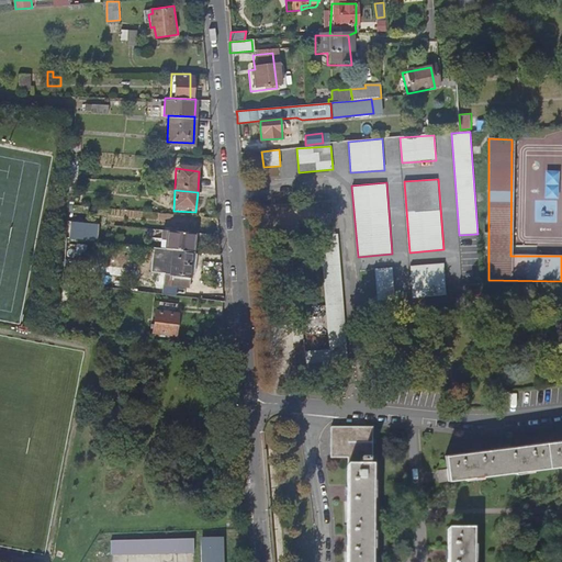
[(97,222),(69,218),(68,236),(96,239),(97,222)]
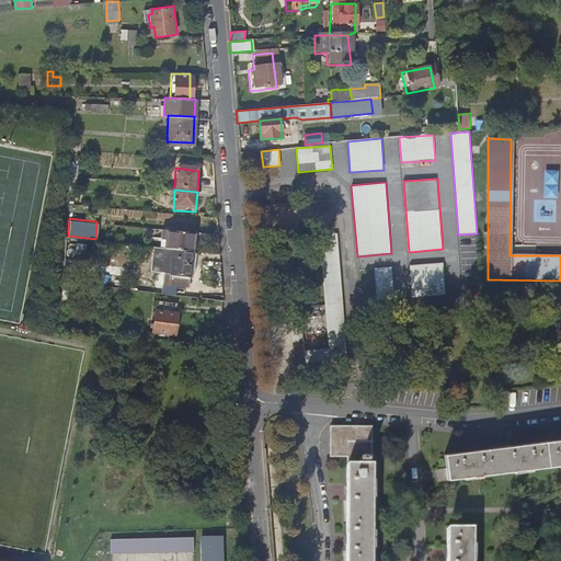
[(194,236),(161,232),(159,251),(173,247),(193,249),(194,236)]
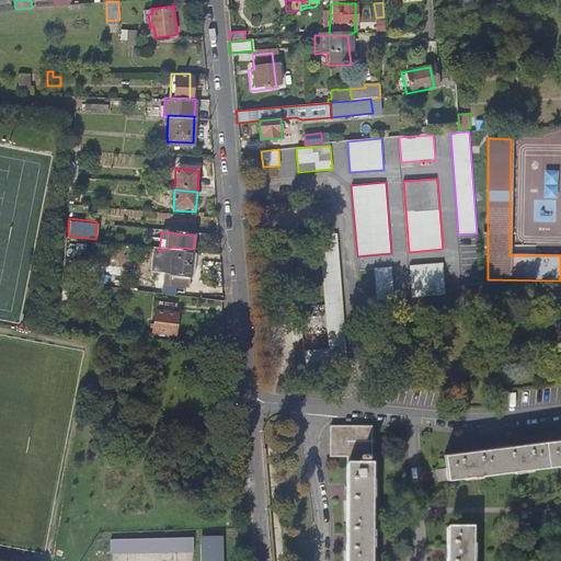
[(305,350),(306,363),(346,358),(336,233),(319,235),(329,346),(305,350)]
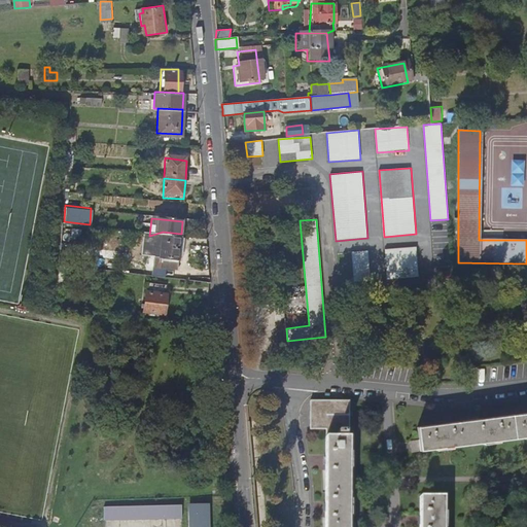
[(181,234),(163,232),(161,255),(154,255),(154,262),(178,265),(181,234)]
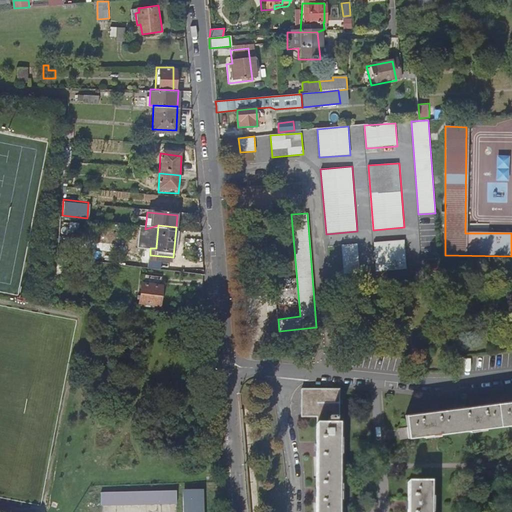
[(405,240),(374,242),(376,271),(407,269),(405,240)]
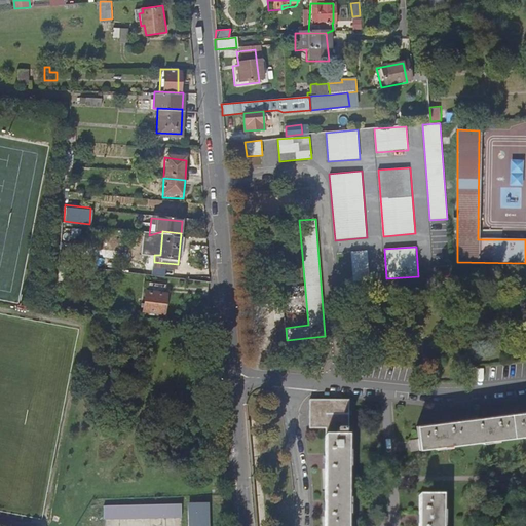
[(350,252),(351,282),(369,280),(367,251),(350,252)]
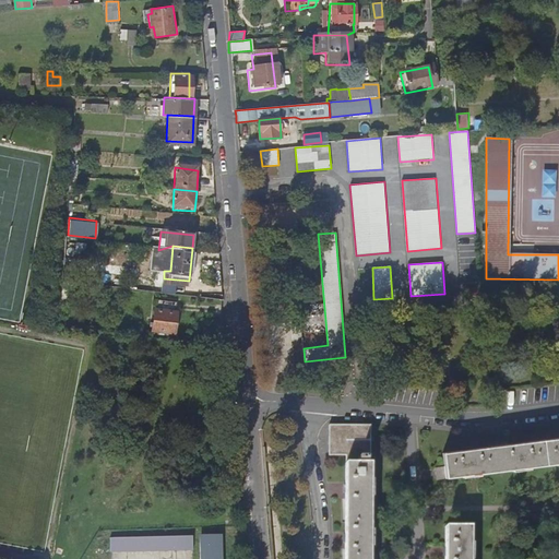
[(152,312),(151,335),(175,340),(177,316),(171,309),(174,301),(154,298),(155,307),(152,312)]
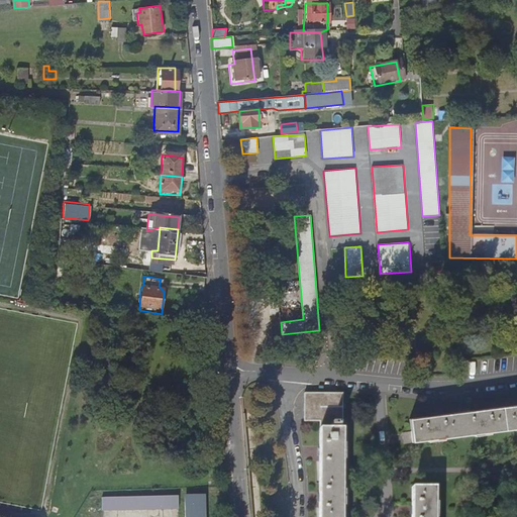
[(318,516),(345,516),(346,392),(304,392),(304,421),(320,421),(319,452),(319,499),(318,516)]
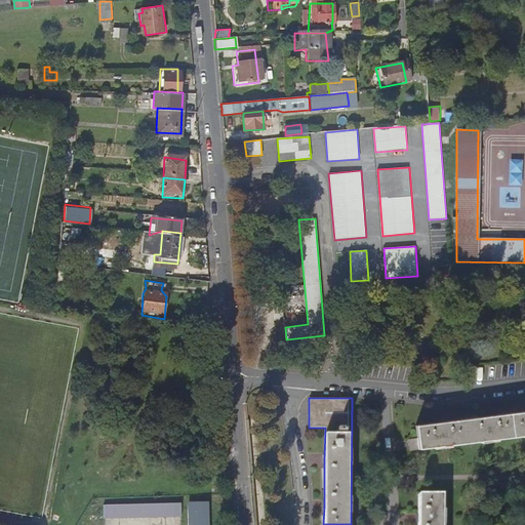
[(407,439),(409,451),(524,436),(524,411),(480,418),(436,423),(416,426),(417,438),(407,439)]
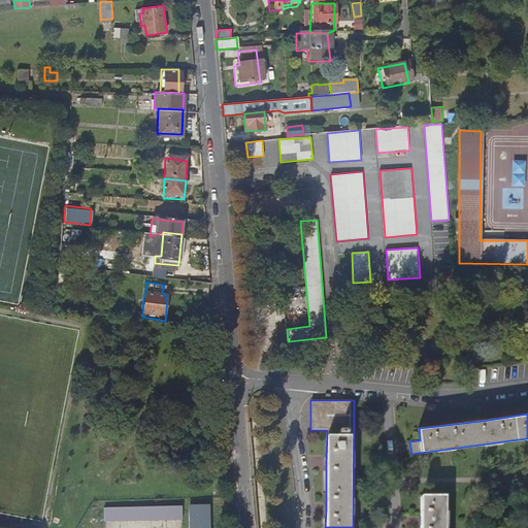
[(422,527),(448,527),(449,495),(423,495),(422,519),(422,527)]
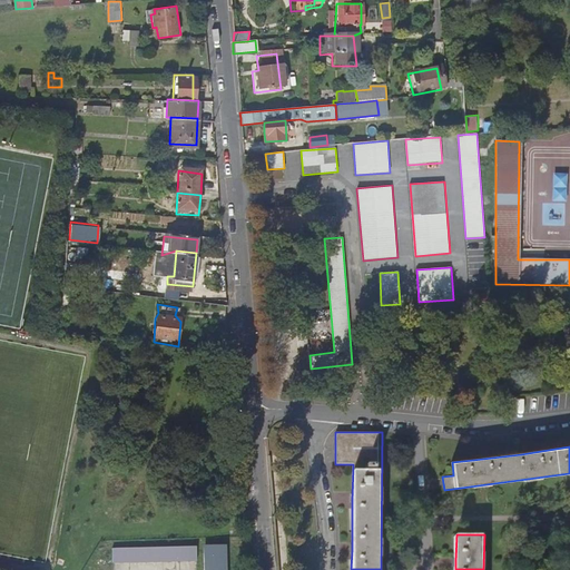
[(231,569),(231,544),(205,546),(205,569),(231,569)]
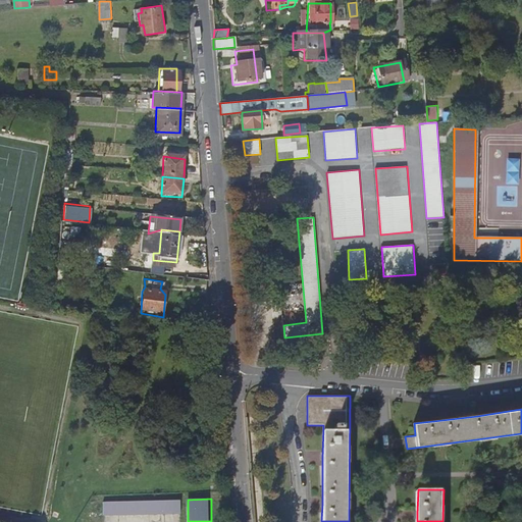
[(105,517),(181,514),(181,500),(104,503),(105,517)]
